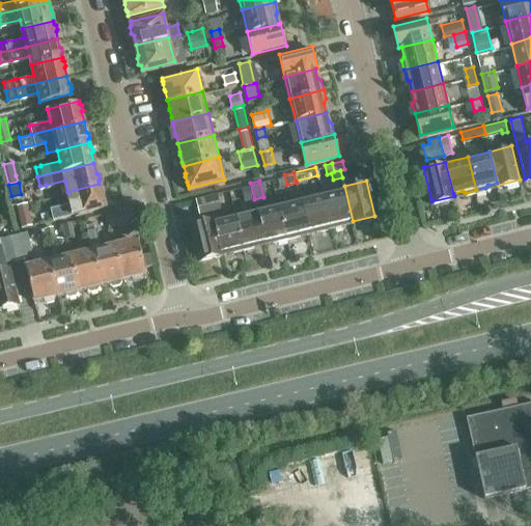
[(254,199),(250,183),(242,185),(246,201),(254,199)]
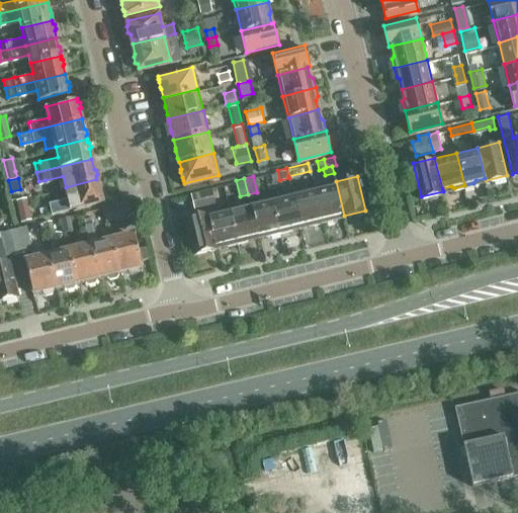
[(96,179),(66,187),(68,197),(50,201),(53,211),(101,199),(99,189),(101,188),(99,183),(97,182),(96,179)]
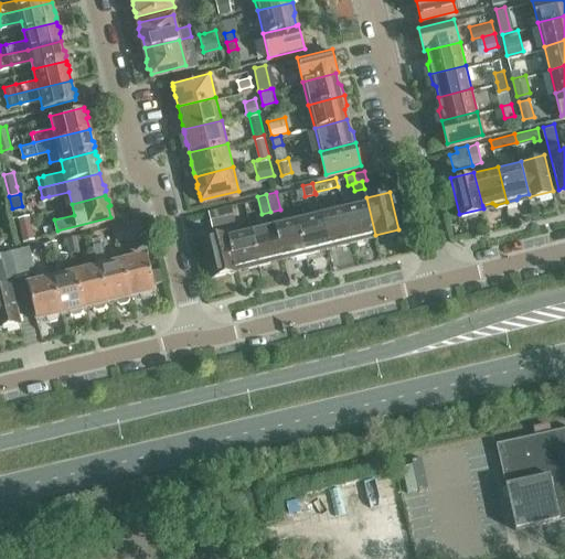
[(366,197),(342,203),(352,240),(362,238),(364,235),(365,234),(366,237),(375,235),(366,197)]
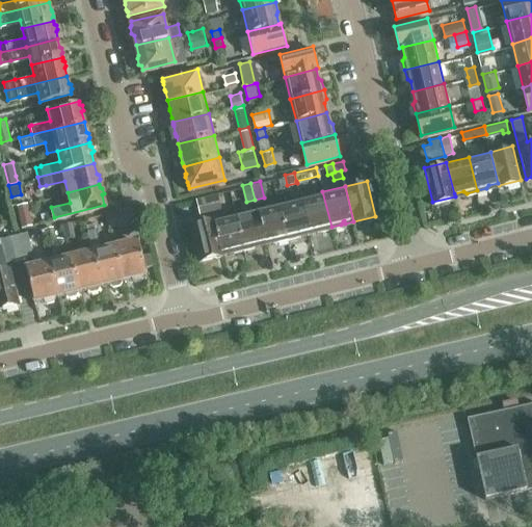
[(322,191),(300,196),(309,230),(318,227),(319,227),(321,229),(331,227),(322,191)]
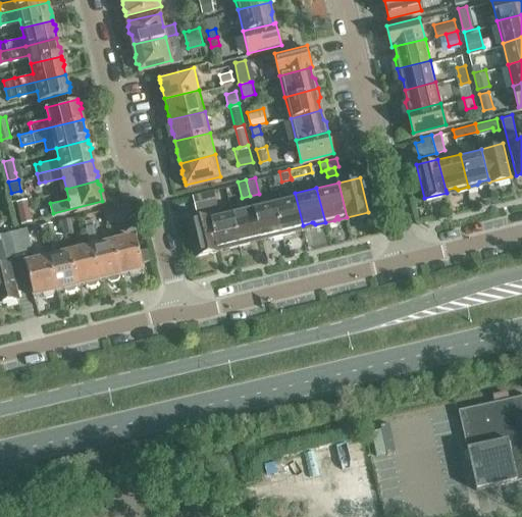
[(212,189),(203,191),(207,205),(215,203),(212,189)]
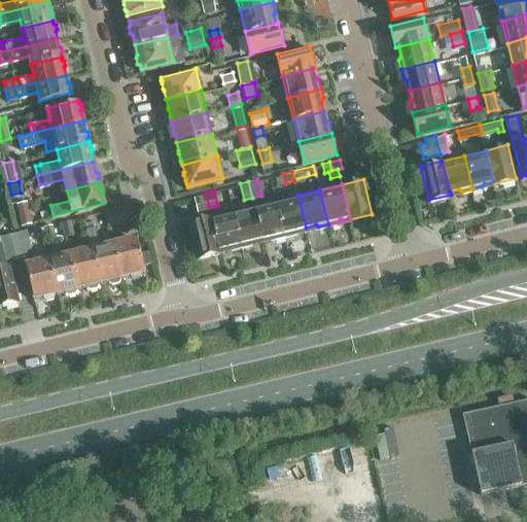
[(209,207),(205,193),(195,195),(199,210),(209,207)]
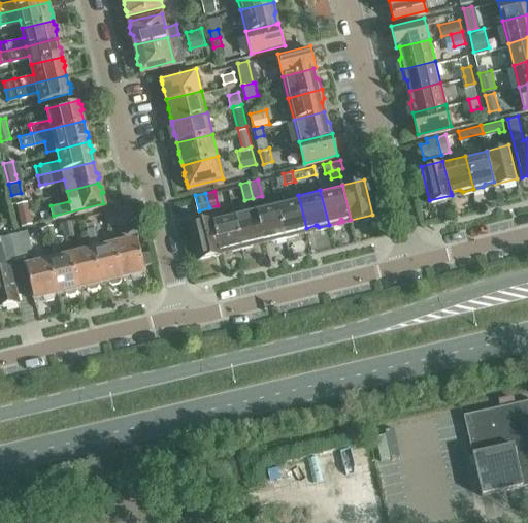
[(298,195),(276,201),(285,235),(295,233),(297,230),(306,228),(298,195)]
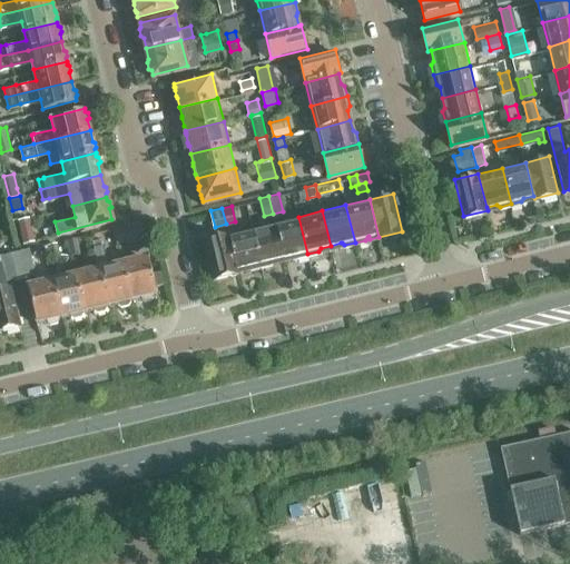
[(18,218),(23,241),(35,238),(29,215),(18,218)]
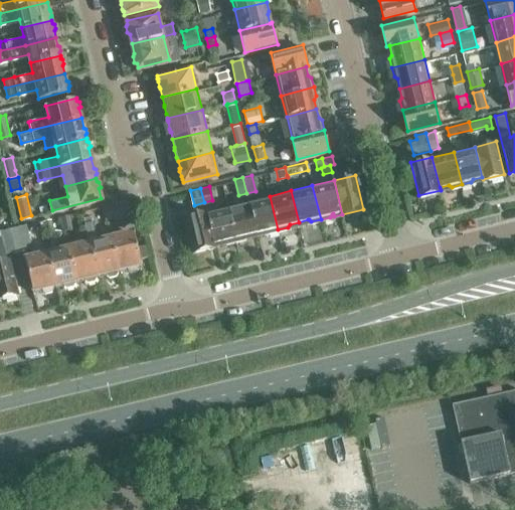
[(270,196),(248,201),(256,232),(266,229),(266,230),(269,231),(278,229),(270,196)]
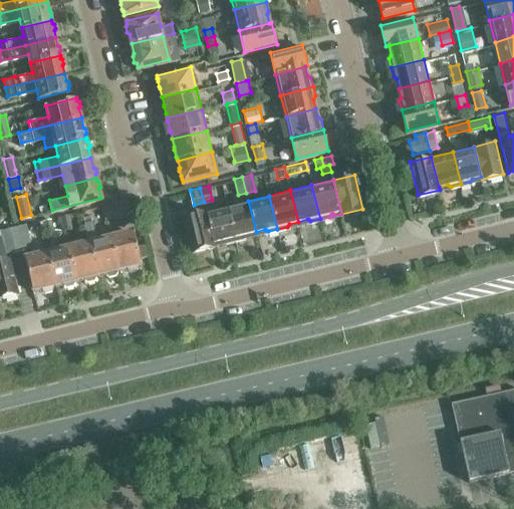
[(102,205),(105,217),(127,212),(124,200),(102,205)]
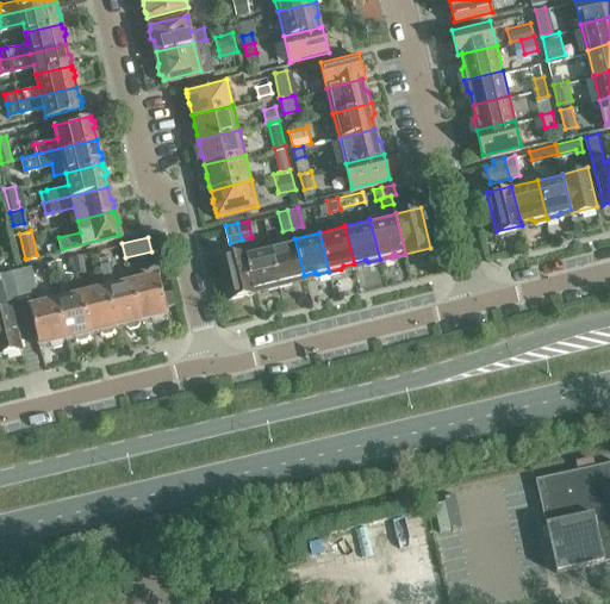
[(294,238),(269,244),(279,284),(291,281),(292,278),(304,275),(294,238)]
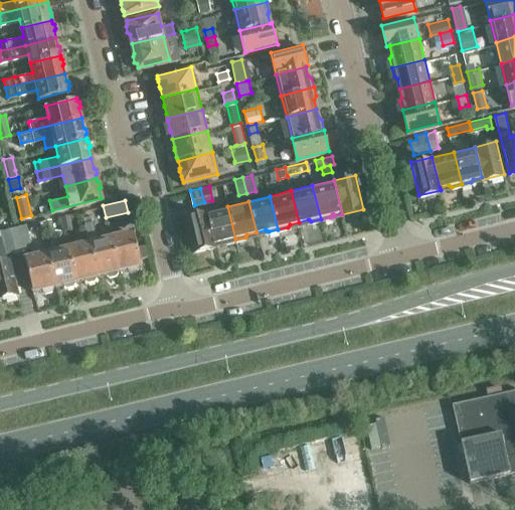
[(227,206),(206,211),(214,242),(223,240),(226,242),(235,239),(227,206)]
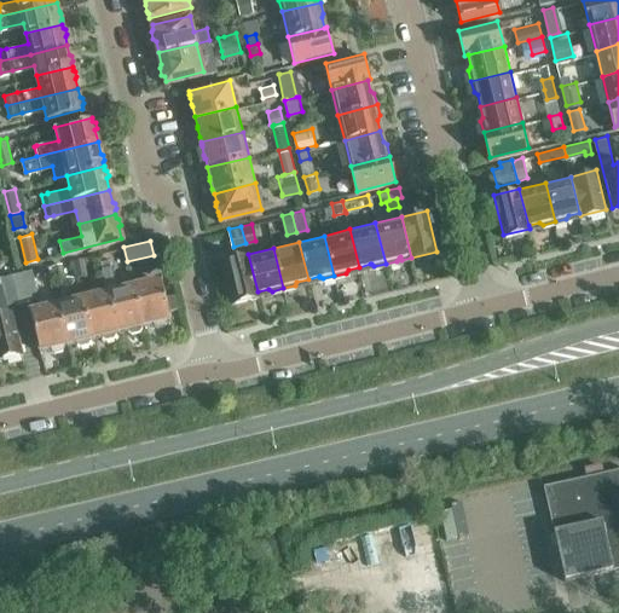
[(258,291),(248,254),(223,260),(232,301),(258,295),(258,291)]
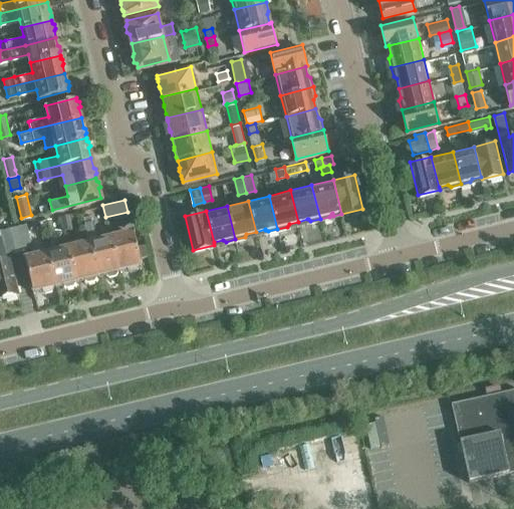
[(70,212),(60,214),(64,228),(73,225),(70,212)]
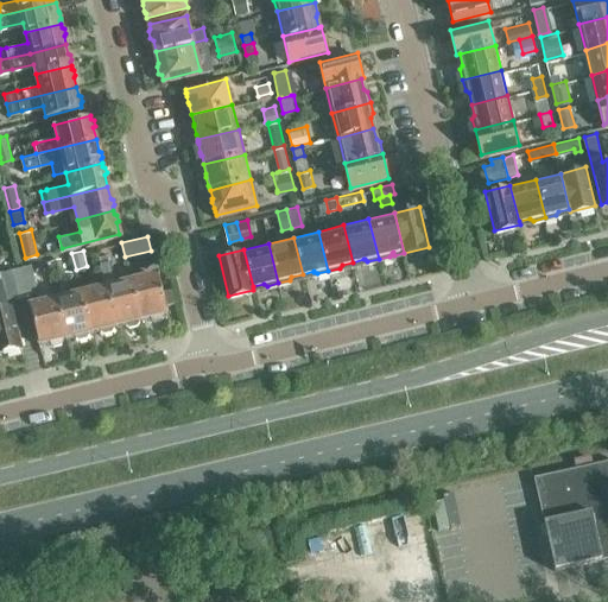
[(62,255),(51,259),(54,270),(65,267),(62,255)]
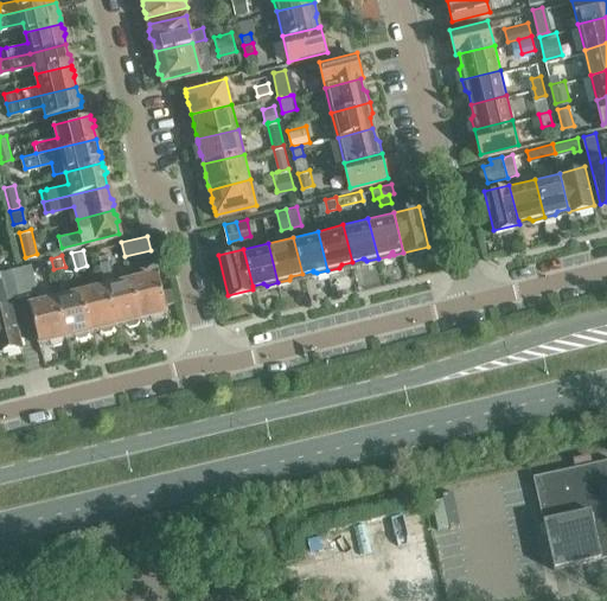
[(100,261),(106,285),(115,323),(126,319),(127,321),(129,324),(138,323),(139,319),(139,317),(140,315),(131,279),(116,282),(110,259),(100,261)]
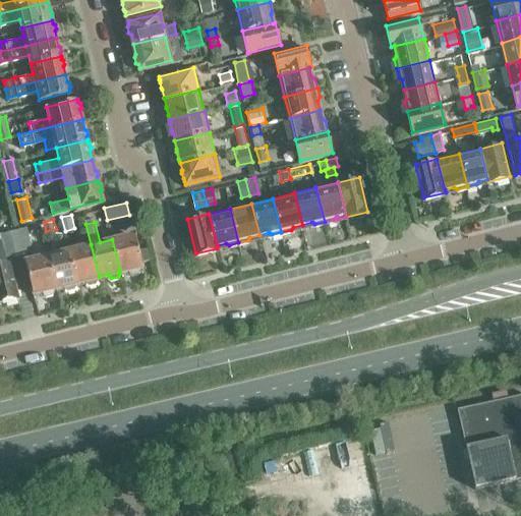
[(25,226),(11,230),(16,252),(32,248),(25,226)]
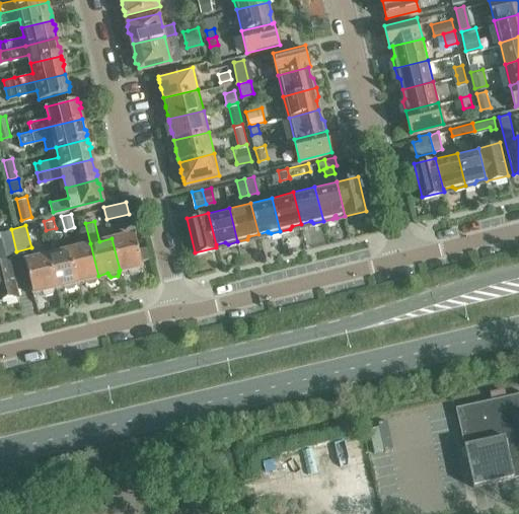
[(16,251),(11,229),(0,231),(0,233),(5,253),(16,251)]
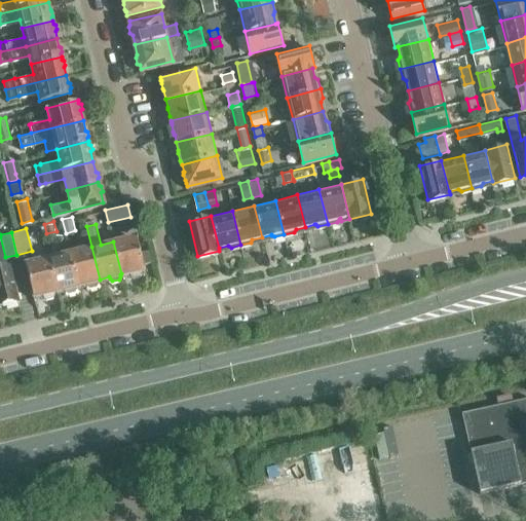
[(136,236),(113,242),(121,273),(130,271),(130,273),(134,275),(140,273),(142,271),(141,269),(144,268),(136,236)]
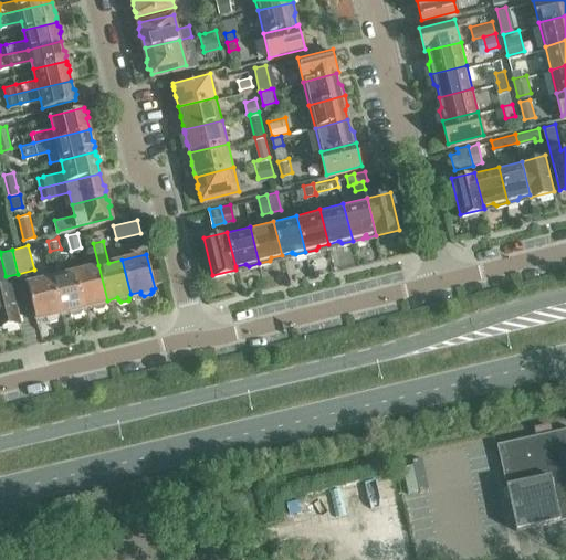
[(0,255),(0,326),(20,321),(11,284),(8,285),(1,261),(0,255)]
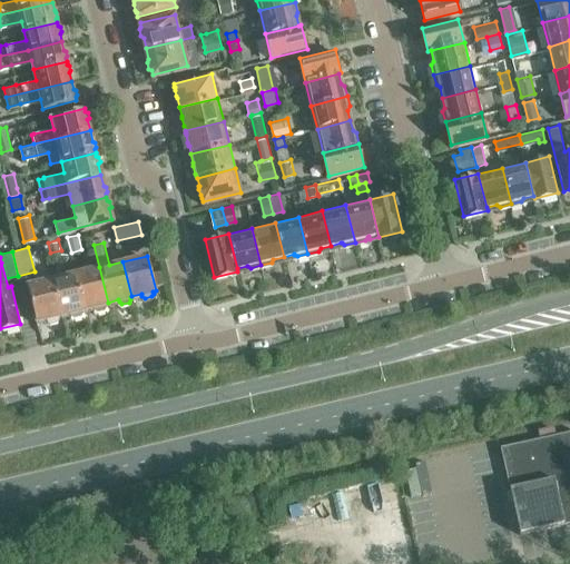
[(99,267),(75,273),(84,308),(95,306),(95,308),(98,309),(105,308),(107,305),(106,303),(108,303),(99,267)]
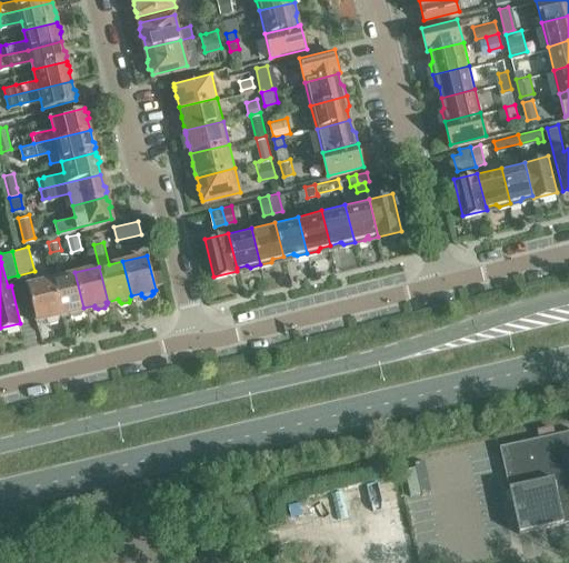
[(75,272),(51,279),(60,313),(70,311),(71,313),(73,315),(81,313),(82,310),(82,308),(83,308),(75,272)]
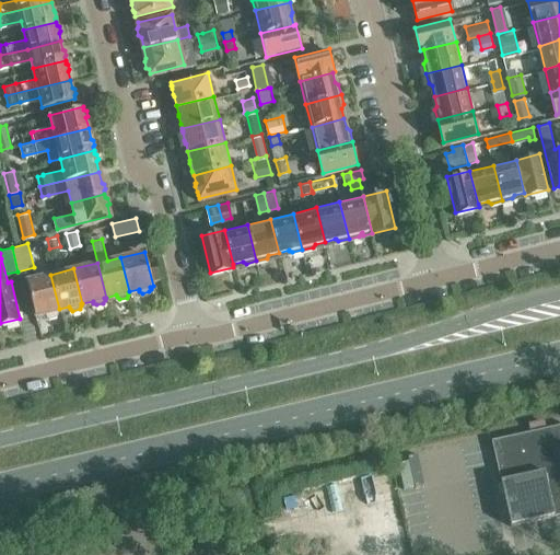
[(59,309),(50,275),(26,280),(35,314),(46,312),(46,314),(49,316),(56,314),(58,312),(57,310),(59,309)]
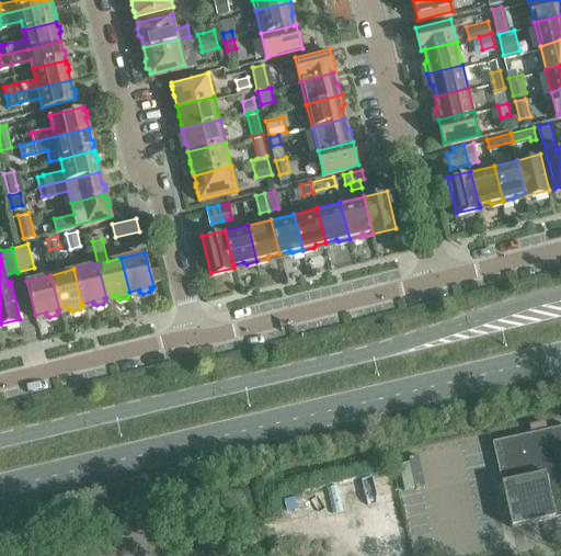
[(546,420),(528,423),(529,430),(547,427),(546,420)]
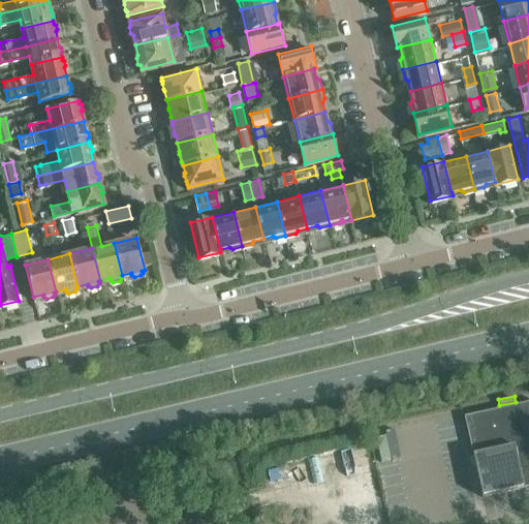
[(499,405),(465,413),(483,494),(528,483),(528,398),(516,402),(499,405)]
